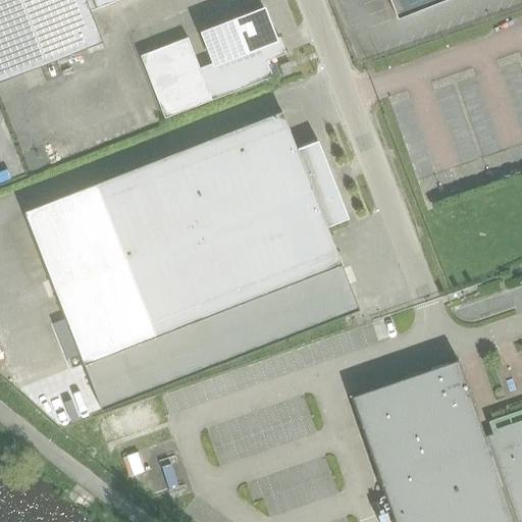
[(0,0),(0,81),(39,66),(56,59),(101,42),(90,11),(118,0),(0,0)]
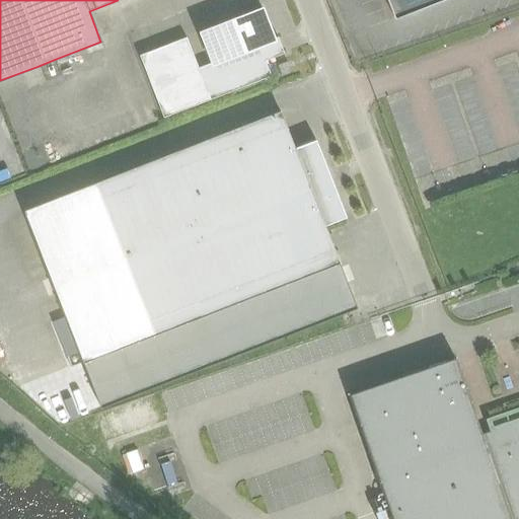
[(386,0),(393,18),(441,0),(386,0)]
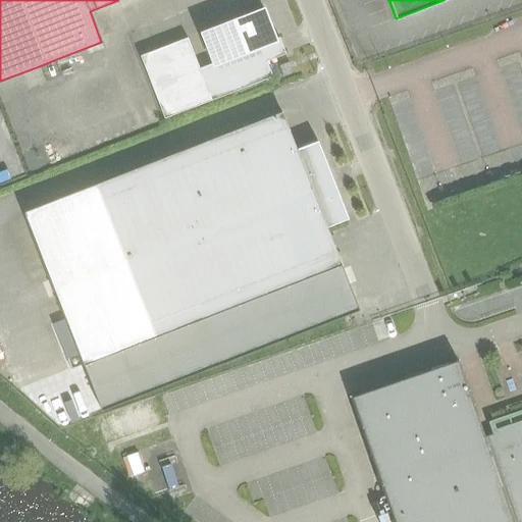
[(263,8),(231,20),(256,83),(272,76),(266,61),(284,54),(278,38),(275,39),(263,8)]
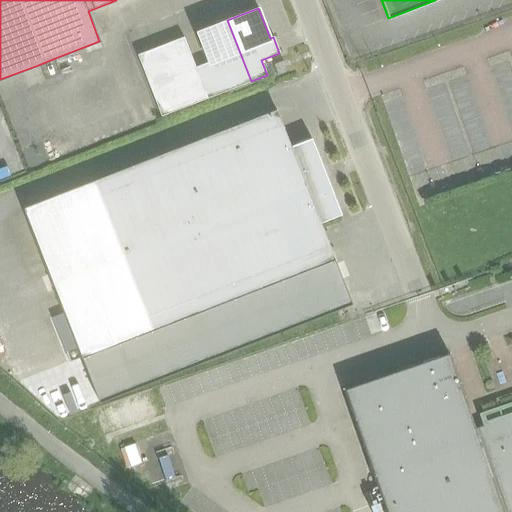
[(206,98),(251,81),(227,20),(197,32),(208,62),(195,68),(183,37),(137,55),(161,116),(206,98)]
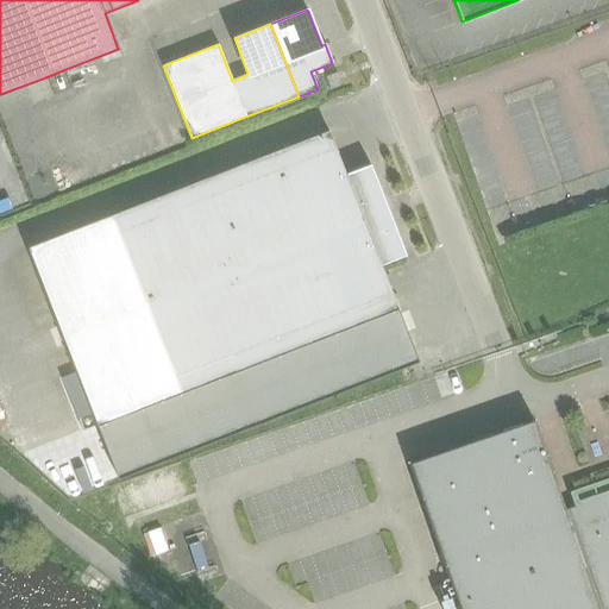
[(341,85),(339,80),(337,74),(325,77),(330,89),(341,85)]
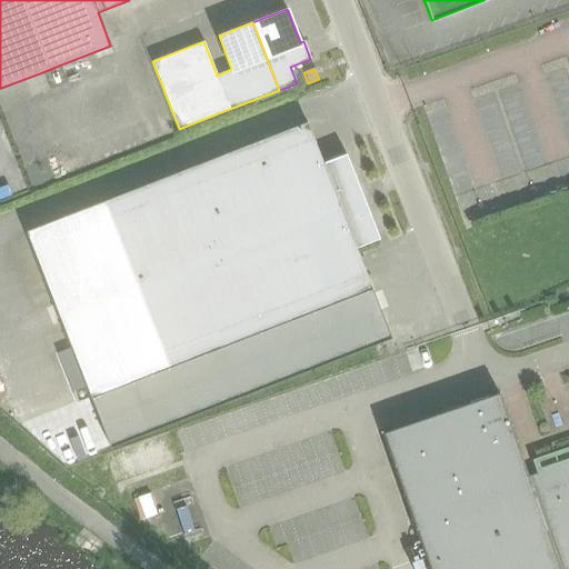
[(307,121),(26,231),(109,447),(390,338),(356,248),(379,239),(346,153),(322,162),(307,121)]
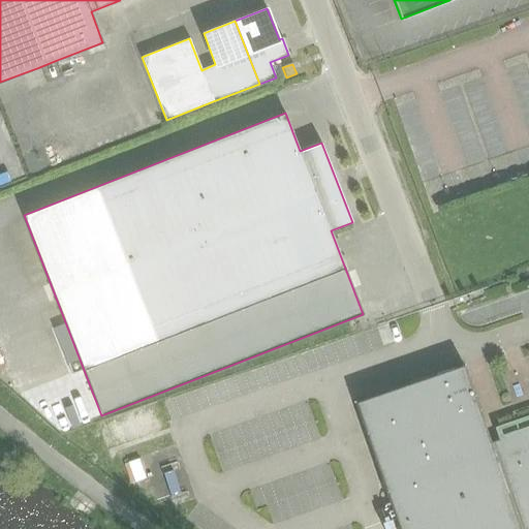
[(528,528),(528,426),(518,430),(517,430),(497,437),(498,439),(490,442),(463,365),(426,377),(354,402),(398,528),(528,528)]
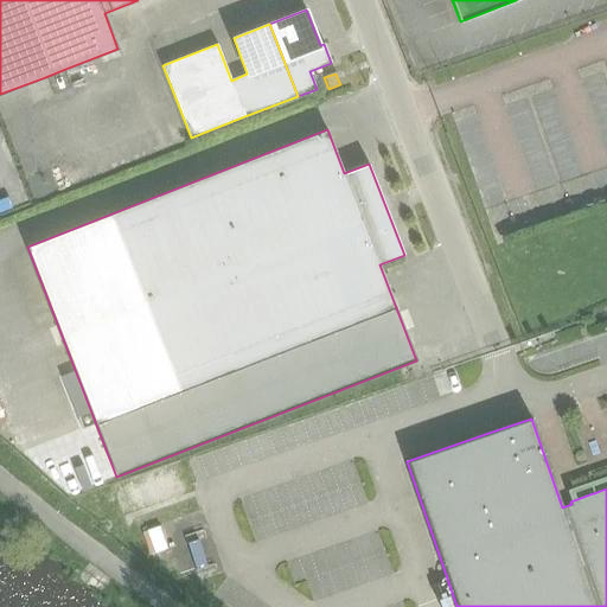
[(159,526),(147,531),(155,553),(167,549),(159,526)]
